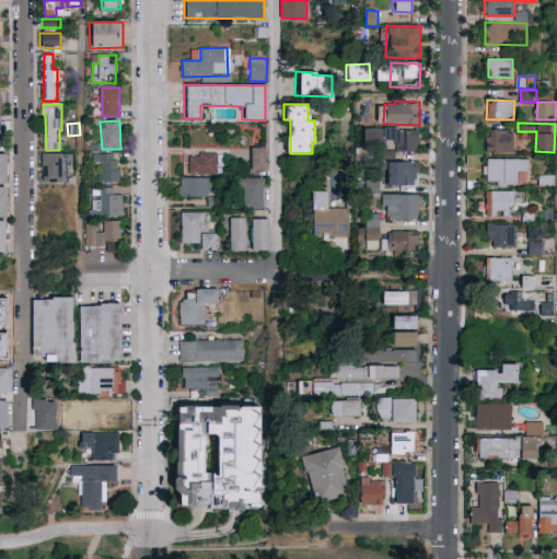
[(418,129),(383,128),(382,141),(396,141),(395,151),(417,152),(418,129)]
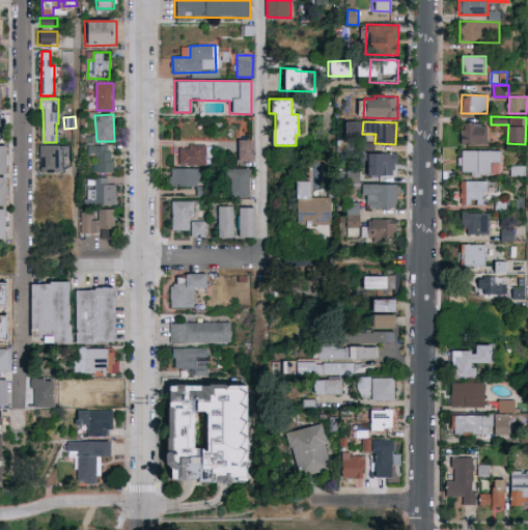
[(461,143),(489,144),(490,124),(462,123),(461,143)]
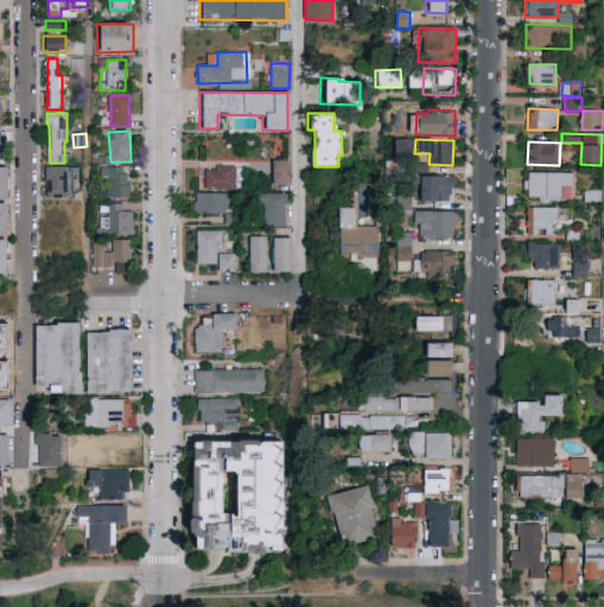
[(272,185),(287,184),(287,159),(271,160),(272,185)]
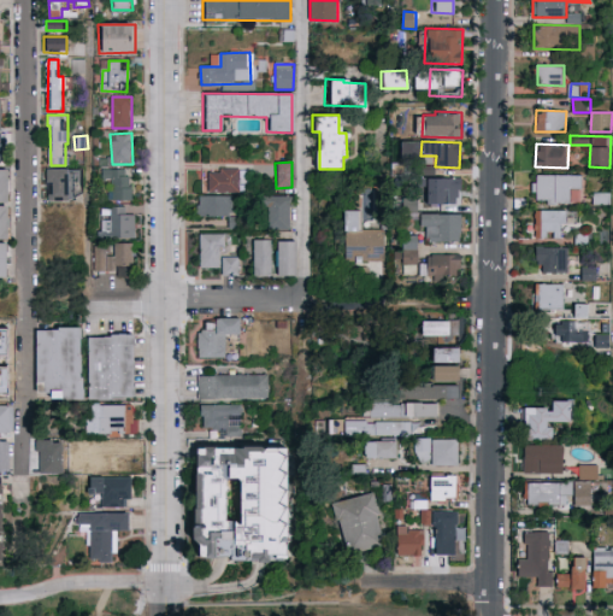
[(10,170),(0,169),(0,201),(9,203),(10,170)]
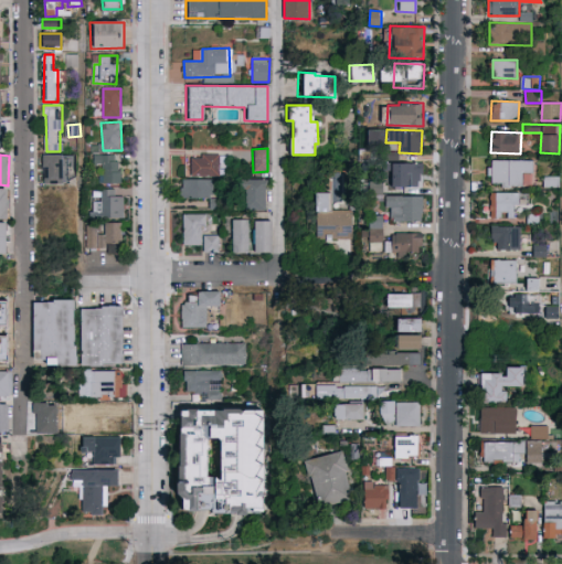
[(43,183),(67,182),(66,155),(43,155),(43,183)]
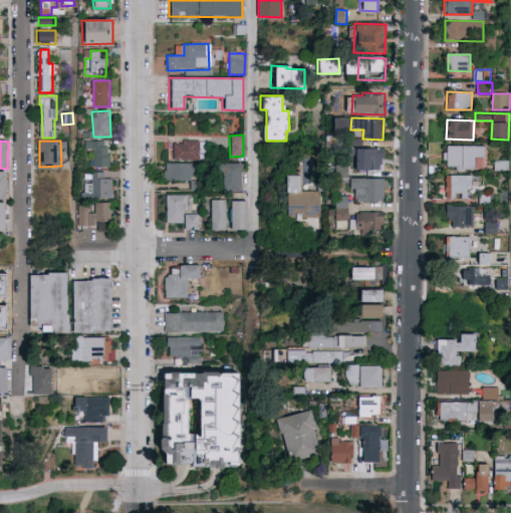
[(109,141),(90,141),(91,167),(109,167),(109,141)]
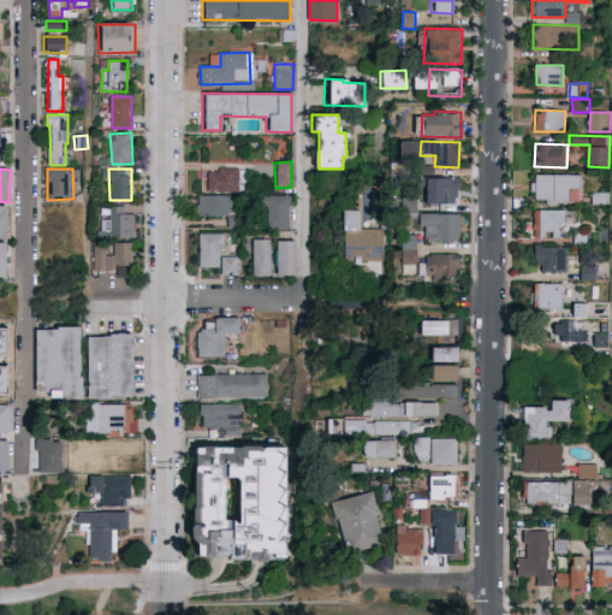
[(209,191),(249,193),(249,171),(209,170),(209,191)]
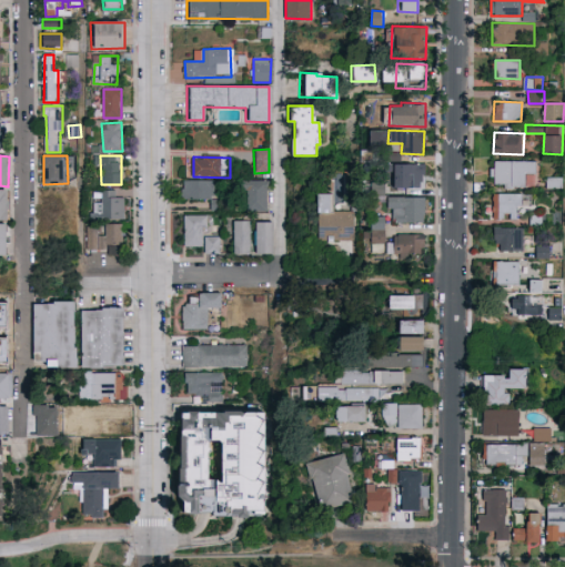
[(525,185),(525,174),(535,174),(535,161),(495,161),(494,185),(525,185)]
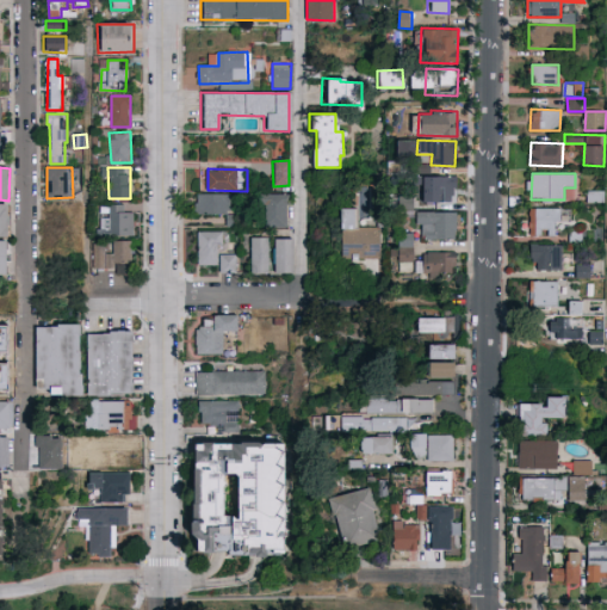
[(454,177),(422,176),(422,202),(454,203),(454,177)]
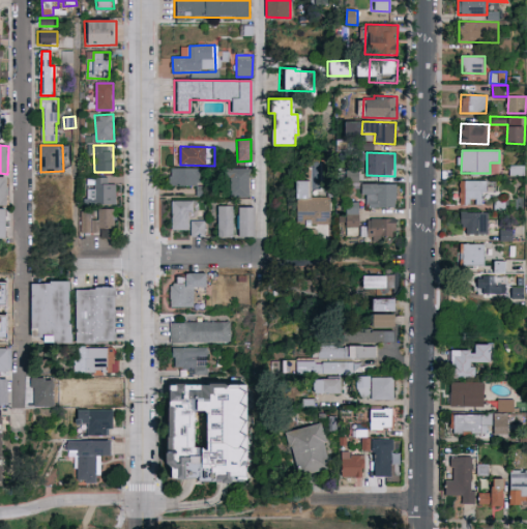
[(201,169),(172,168),(172,185),(201,185),(201,169)]
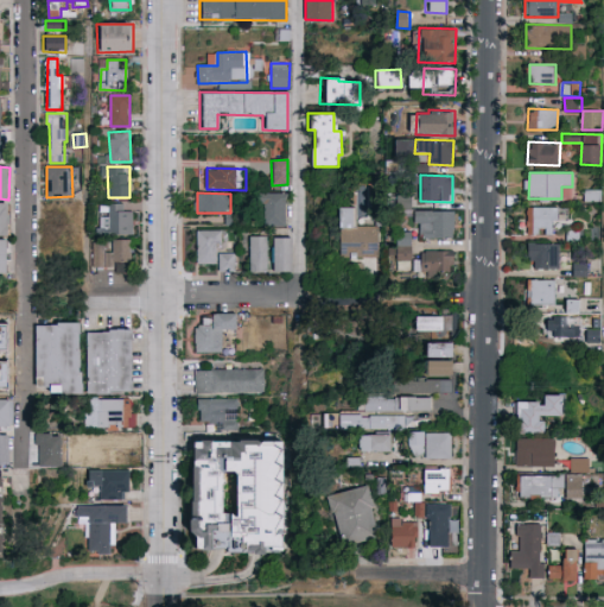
[(286,226),(286,194),(264,194),(265,226),(286,226)]
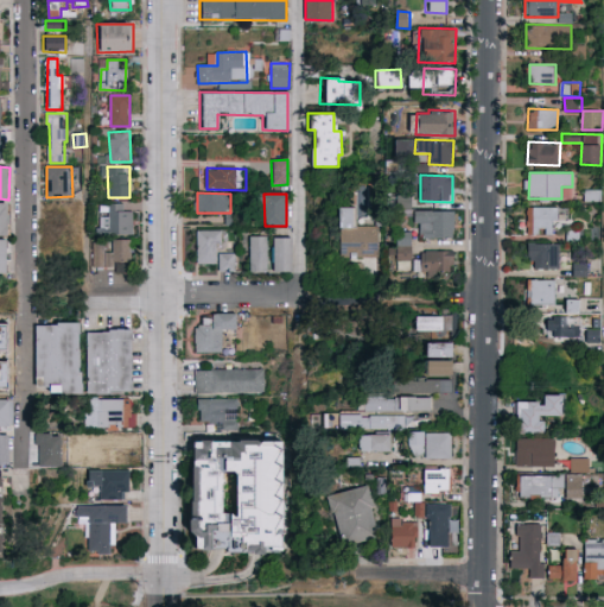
[(0,235),(8,236),(10,203),(0,203),(0,235)]
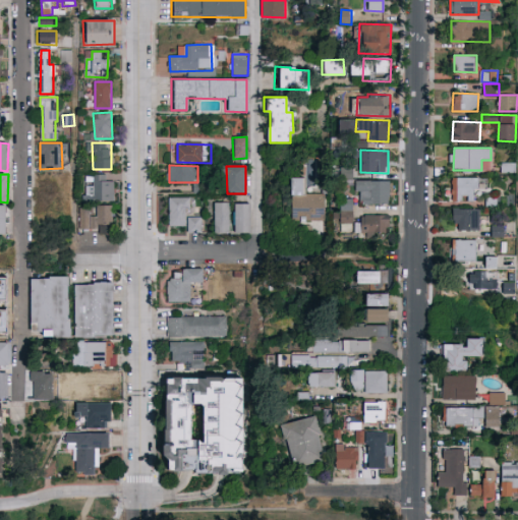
[(109,181),(108,174),(95,175),(95,201),(115,200),(115,180),(109,181)]
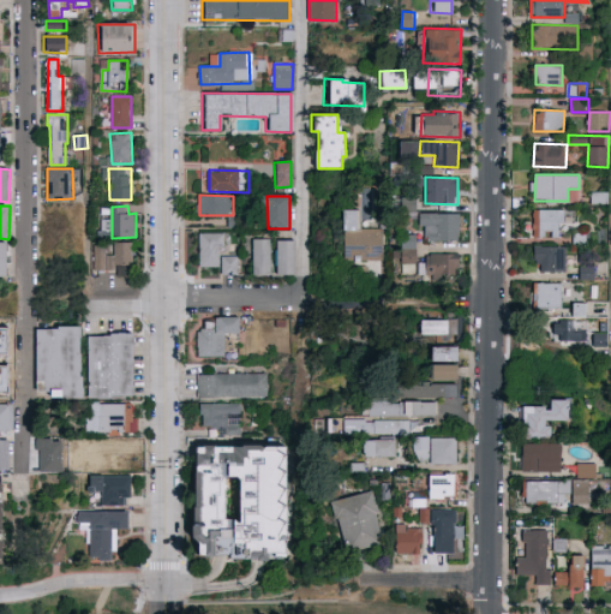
[(564,209),(532,210),(533,238),(558,237),(558,224),(564,224),(564,209)]
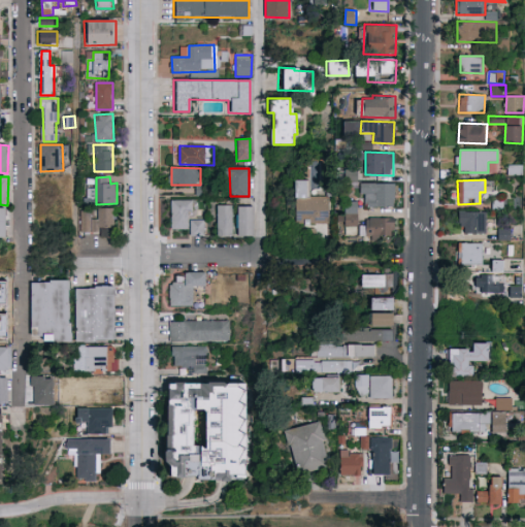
[(331,197),(310,197),(310,180),(293,180),(293,197),(297,197),(297,225),(331,225),(331,197)]
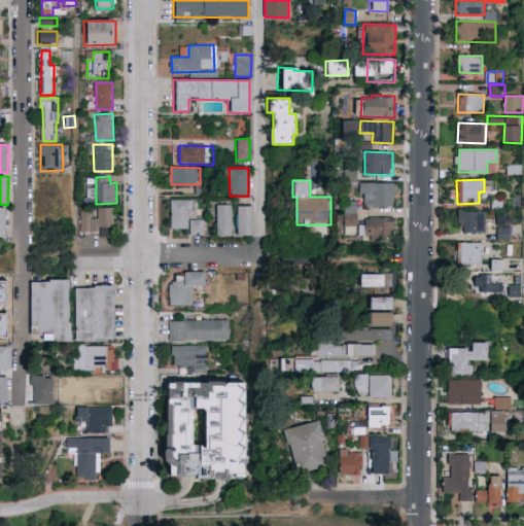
[(393,207),(393,183),(358,182),(358,194),(364,194),(363,206),(393,207)]
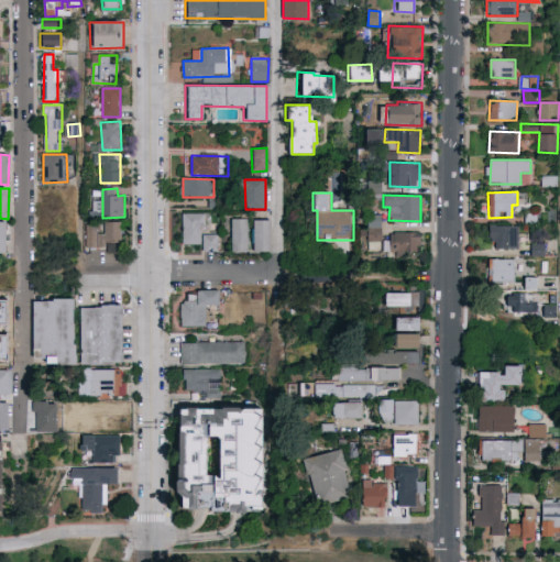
[(183,244),(201,244),(201,224),(206,224),(206,213),(183,213),(183,244)]
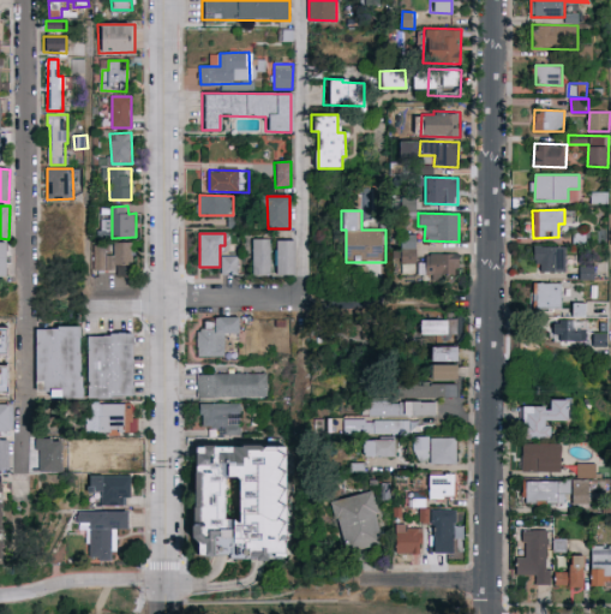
[(415,234),(400,234),(401,249),(396,249),(397,264),(417,263),(415,234)]
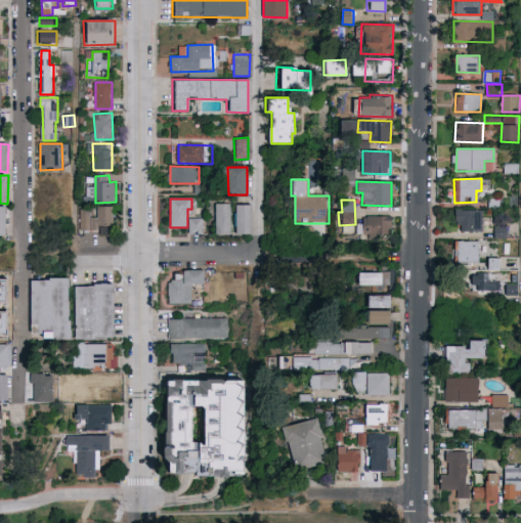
[(215,234),(230,234),(231,204),(215,204),(215,234)]
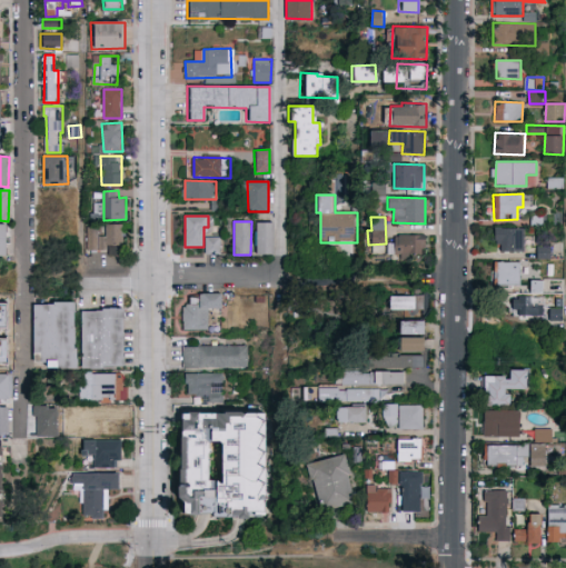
[(272,222),(254,222),(255,255),(272,253),(272,222)]
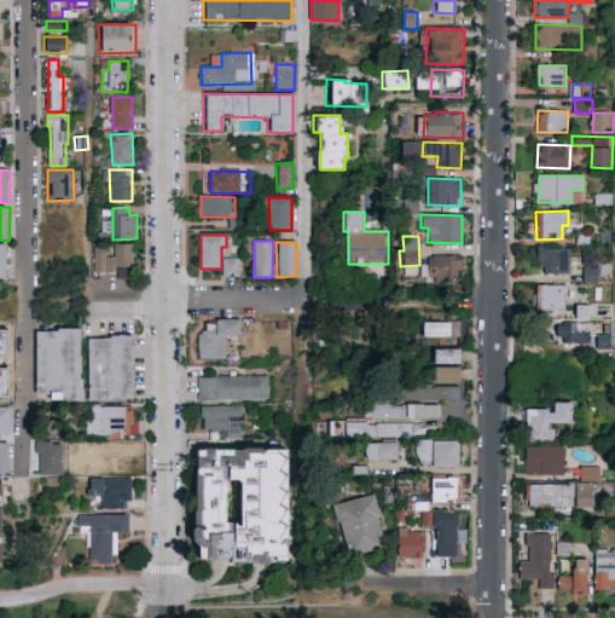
[(134,243),(116,244),(116,256),(110,256),(111,271),(135,271),(134,243)]
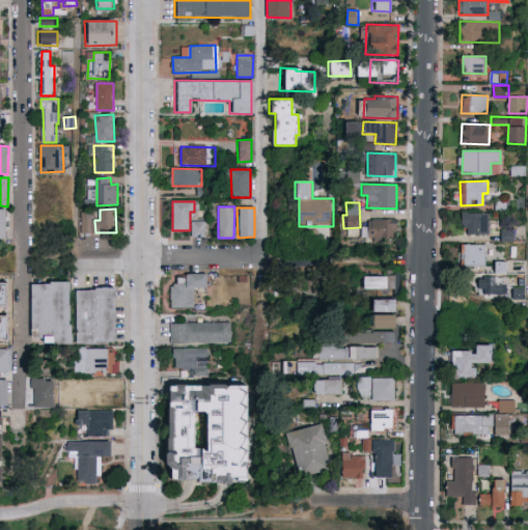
[(93,233),(93,212),(82,213),(83,233),(93,233)]
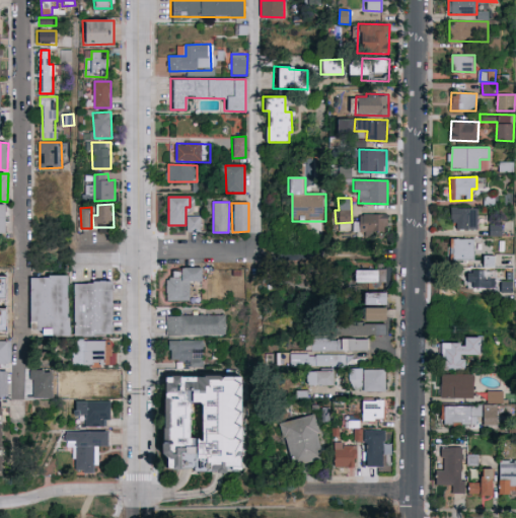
[(452,229),(478,229),(478,208),(452,208),(452,229)]
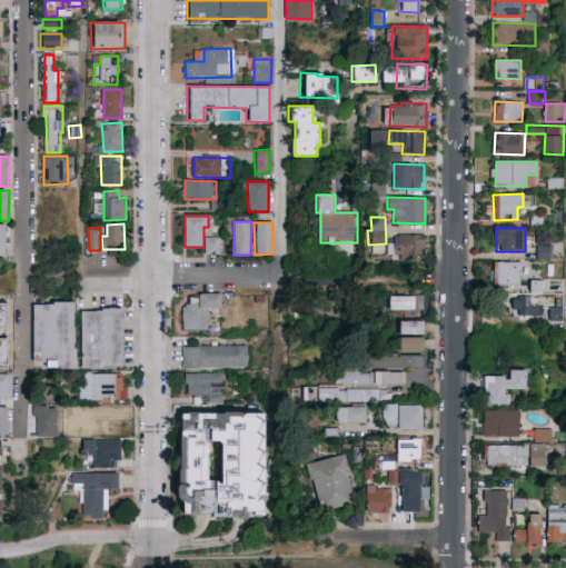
[(424,255),(424,236),(387,237),(387,255),(400,253),(400,256),(424,255)]
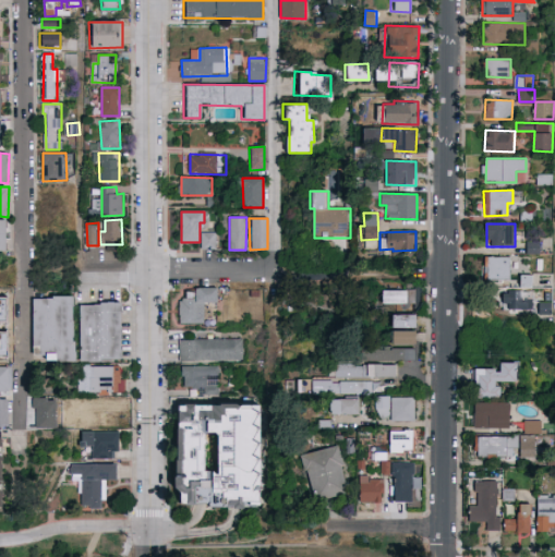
[(218,250),(218,232),(202,232),(202,250),(218,250)]
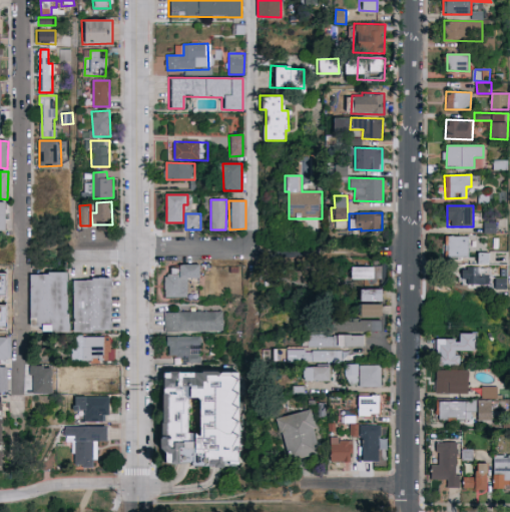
[(484,233),(497,233),(497,221),(484,221),(484,233)]
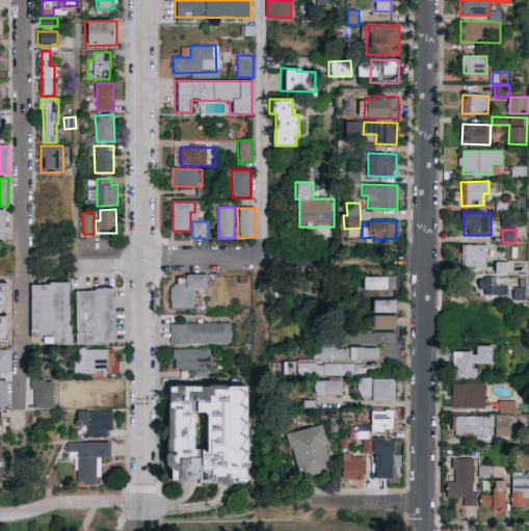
[(486,267),(486,245),(465,244),(464,267),(486,267)]
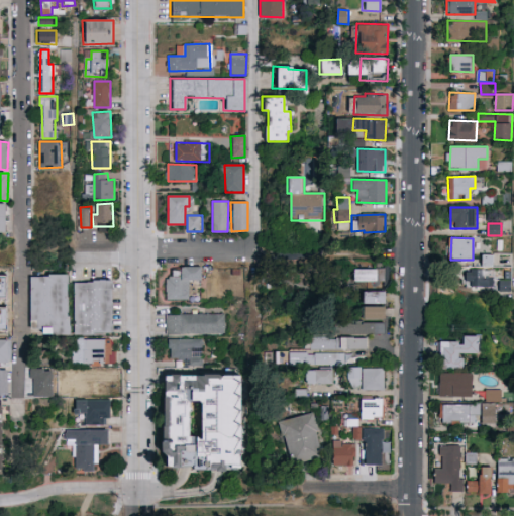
[(492,265),(491,254),(480,255),(480,265),(492,265)]
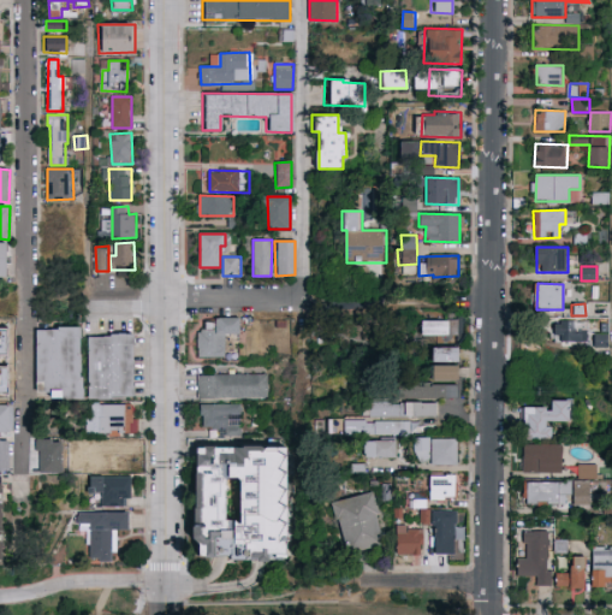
[(427,307),(426,335),(451,336),(450,342),(456,342),(458,308),(427,307)]
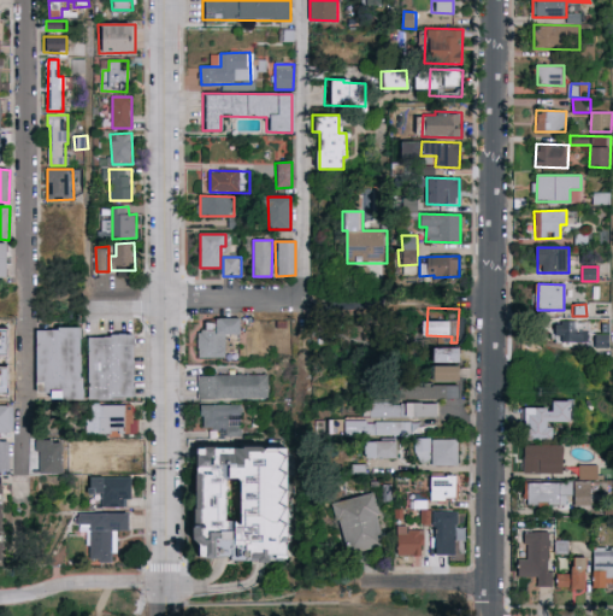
[(199,358),(227,357),(227,335),(240,334),(239,317),(214,318),(214,330),(199,330),(199,358)]
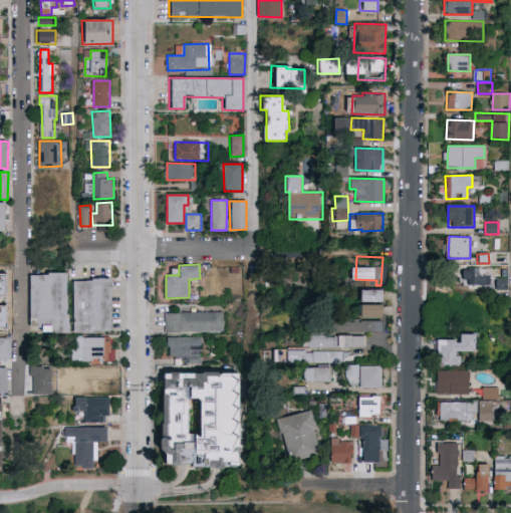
[(488,285),(489,269),(449,268),(449,276),(438,275),(438,286),(443,286),(443,284),(488,285)]
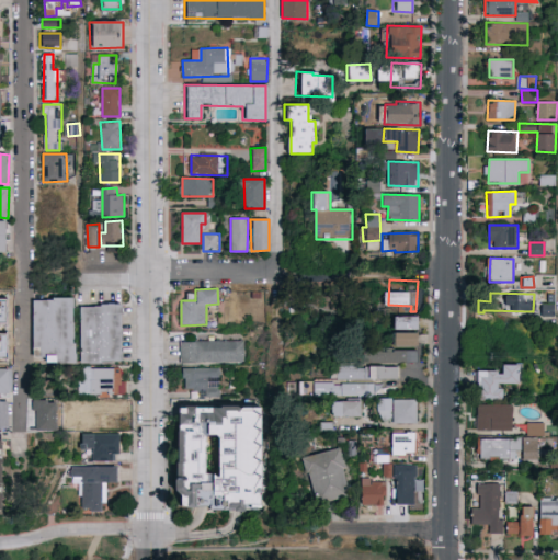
[(31,298),(30,346),(37,346),(37,353),(54,353),(54,363),(69,363),(70,298),(31,298)]
